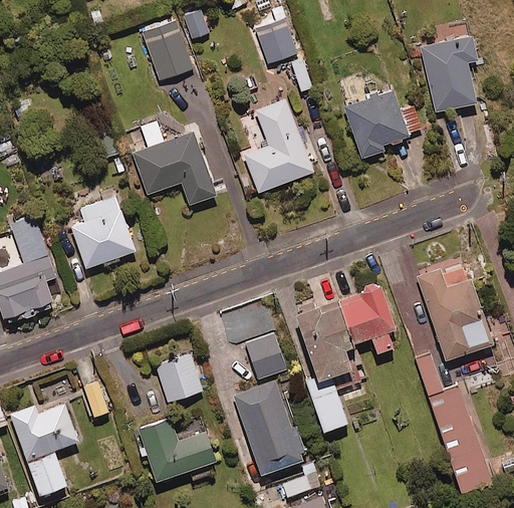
[(274,21),(256,28),(268,63),(297,52),(281,6),(270,9),(274,21)]
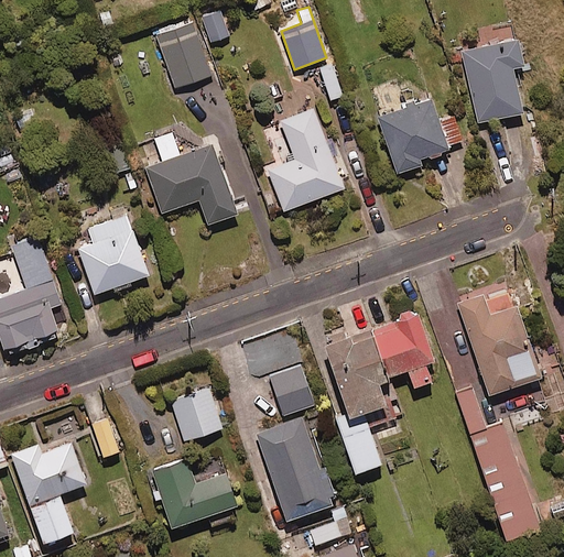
[(231,41),(220,9),(201,17),(212,47),(231,41)]
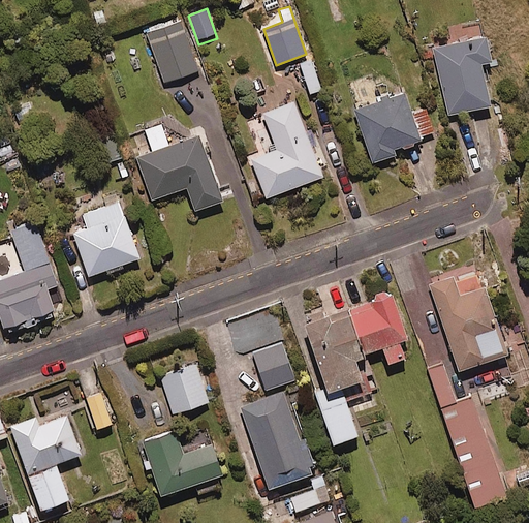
[(146,33),(165,86),(199,73),(181,21),(146,33)]
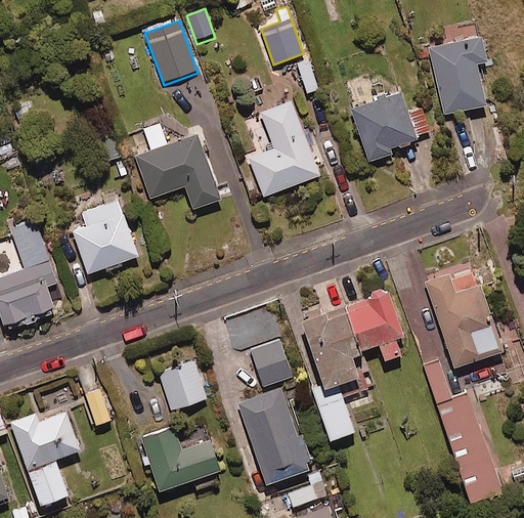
[(488,56),(480,24),(450,31),(453,41),(428,47),(444,113),(487,102),(477,59),(488,56)]
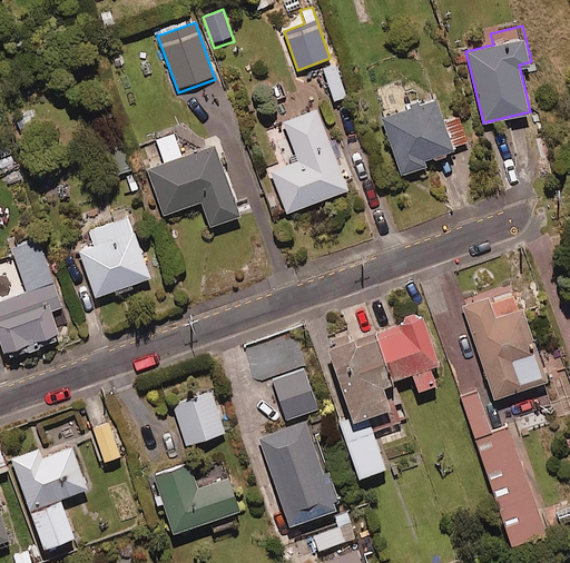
[(445,121),(438,98),(382,118),(402,173),(426,164),(425,159),(469,144),(459,117),(445,121)]
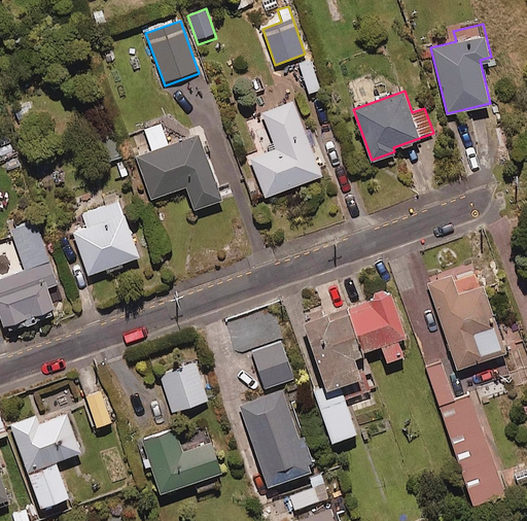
[(322,174),(293,101),(261,114),(266,123),(249,130),(259,155),(248,161),(264,198),(322,174)]
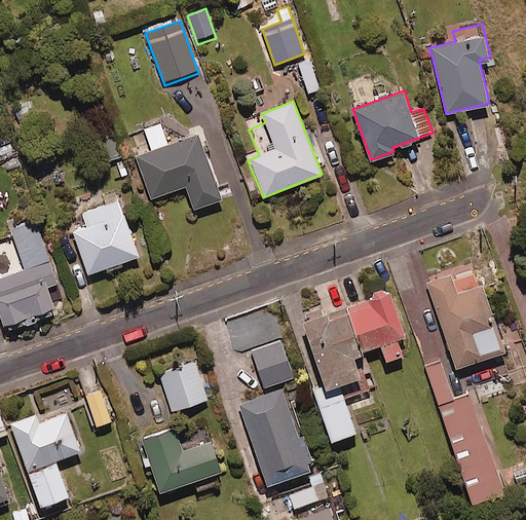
[(168,145),(160,124),(144,132),(152,151),(136,157),(151,197),(186,185),(194,207),(222,196),(198,134),(168,145)]
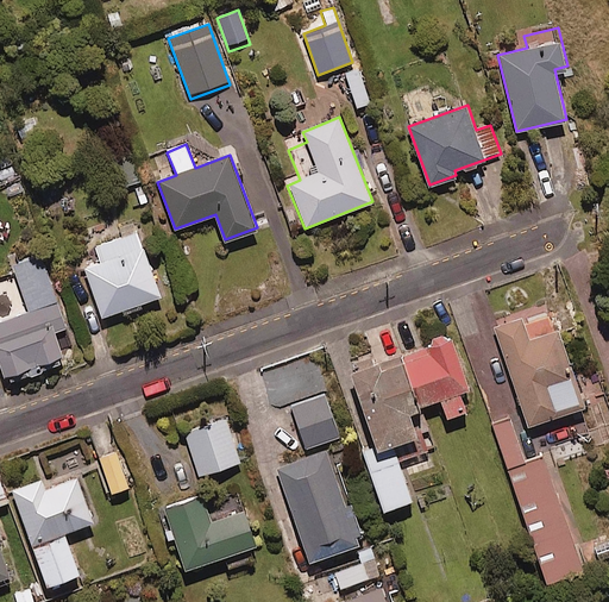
[(161,293),(138,233),(95,249),(100,262),(85,268),(102,315),(161,293)]
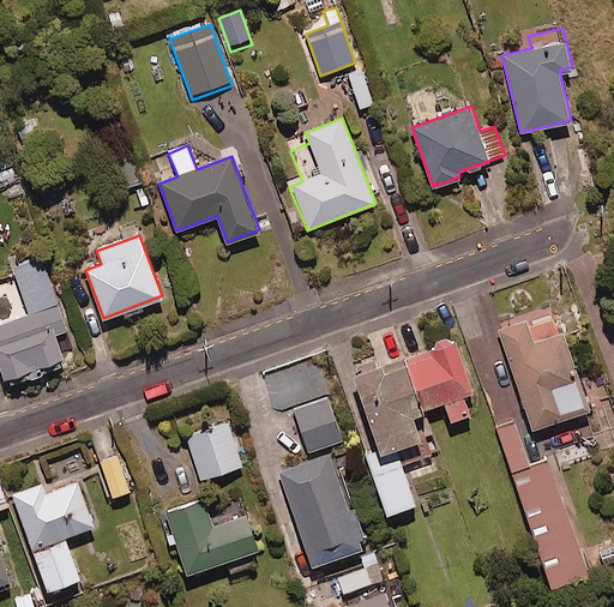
[(0,325),(0,362),(10,388),(67,367),(55,336),(67,331),(41,259),(12,270),(29,314),(0,325)]
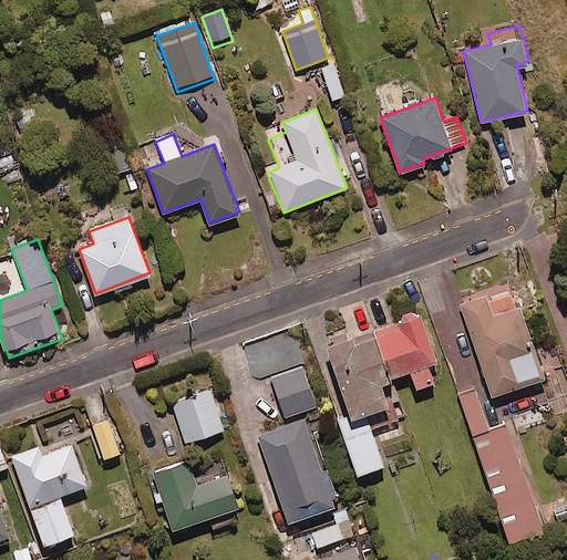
[(492,398),(545,379),(519,312),(516,313),(509,296),(461,314),(492,398)]
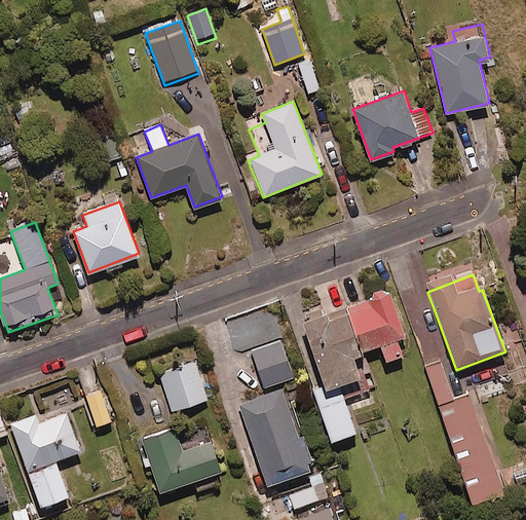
[(352,314),(365,354),(379,348),(385,366),(403,359),(398,345),(406,342),(388,296),(371,302),(372,307),(352,314)]
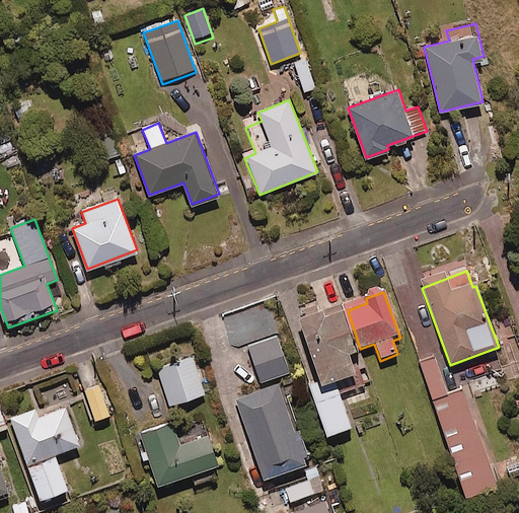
[(360,349),(348,310),(321,319),(319,313),(289,324),(313,390),(309,391),(326,440),(351,431),(341,401),(365,392),(351,352),(360,349)]
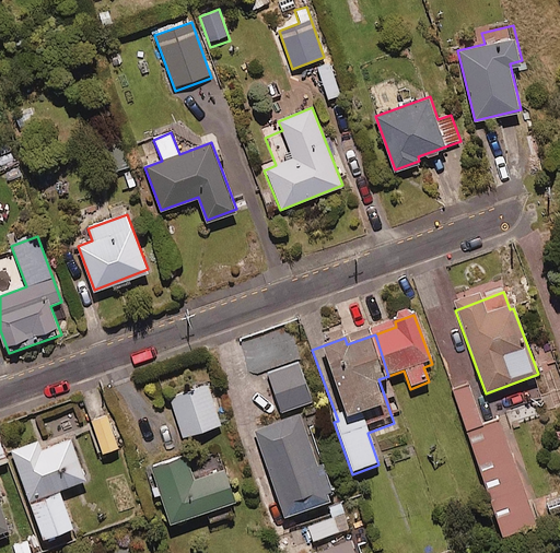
[(312,402),(299,365),(268,377),(281,413),(312,402)]
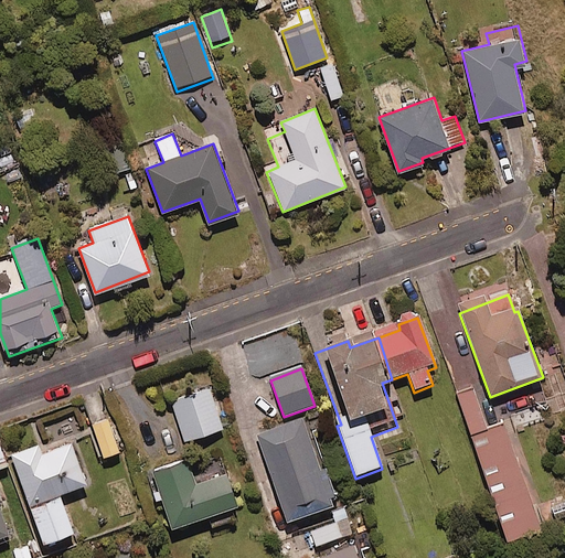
[(488,428),(475,390),(457,397),(507,534),(540,522),(504,422),(488,428)]
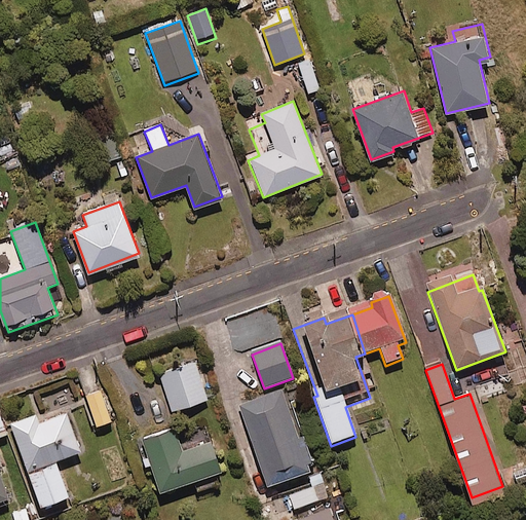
[(209,403),(196,366),(160,377),(173,414),(209,403)]
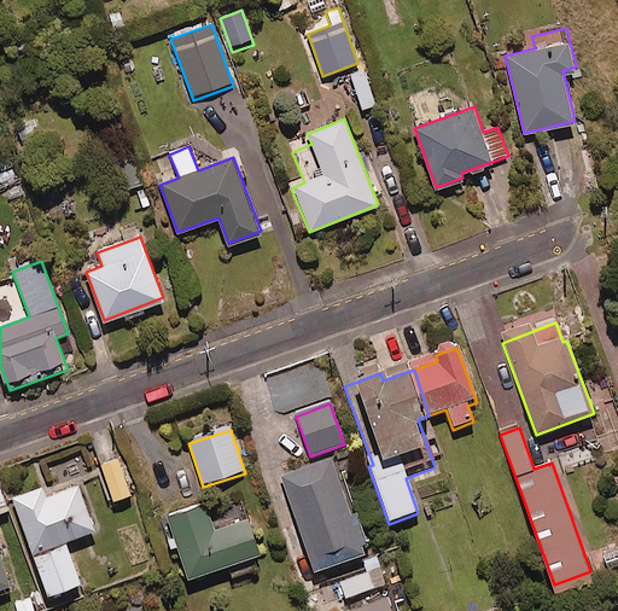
[(132,496),(120,463),(99,470),(112,504),(132,496)]
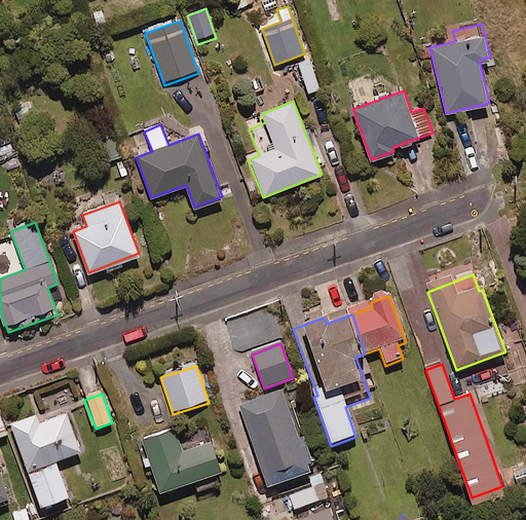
[(266,486),(314,469),(303,438),(299,439),(283,396),(238,412),(266,486)]
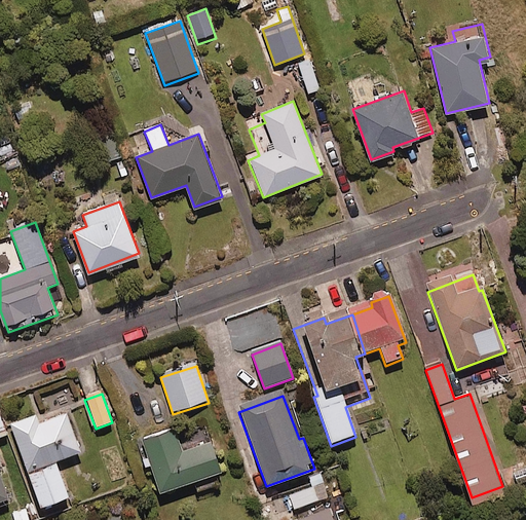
[(40,508),(69,496),(57,465),(80,456),(66,418),(40,429),(37,420),(10,431),(40,508)]
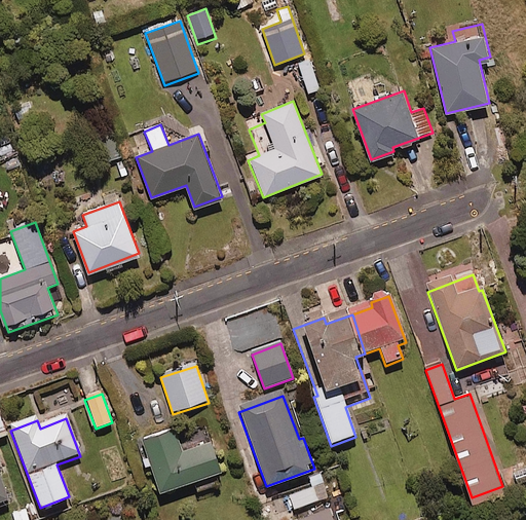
[(175,426),(143,437),(149,455),(142,458),(145,469),(152,467),(159,488),(192,478),(196,492),(221,484),(217,470),(222,469),(212,439),(182,449),(175,426)]
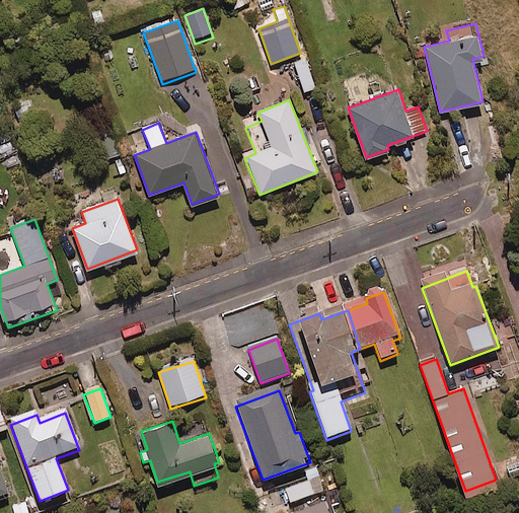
[(306,481),(285,489),(290,502),(323,491),(316,469),(303,473),(306,481)]
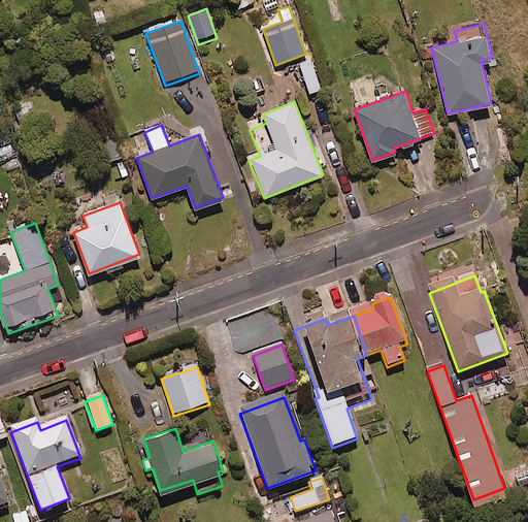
[(0,517),(11,514),(0,479),(0,517)]
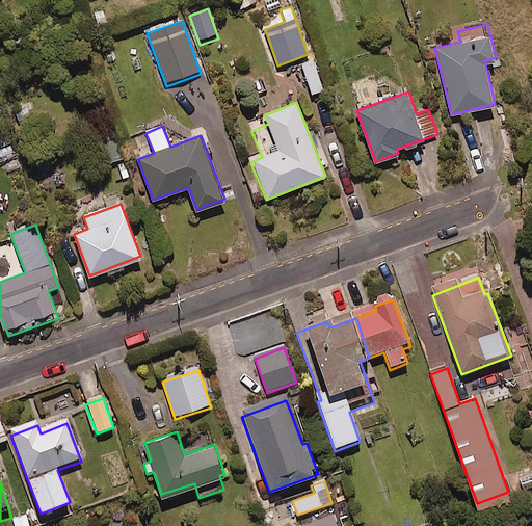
[(338,525),(334,513),(299,525),(338,525)]
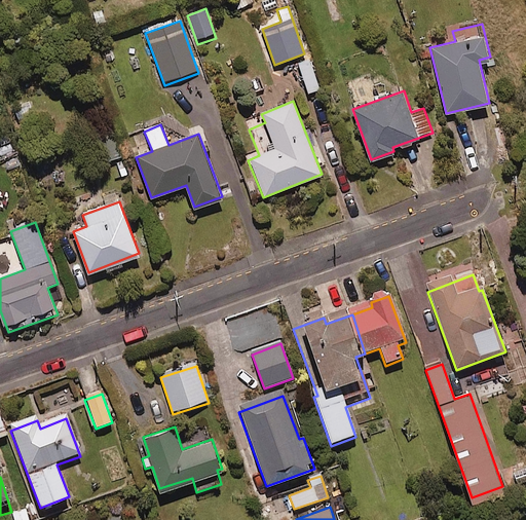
[(9,516),(10,519),(31,519),(27,509),(9,516)]
